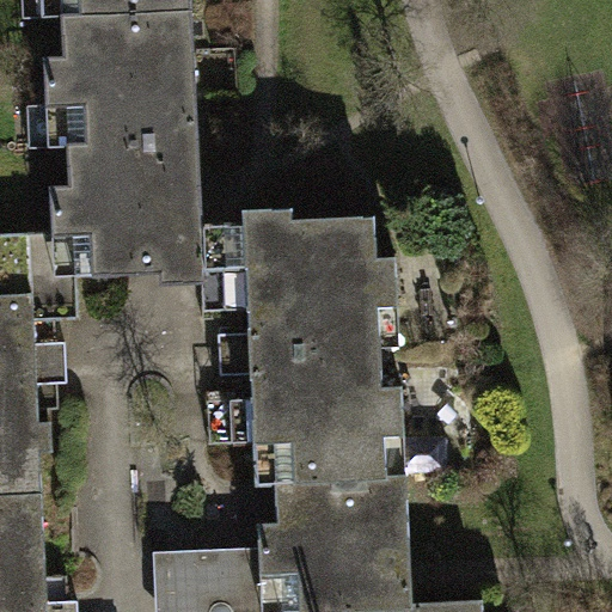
[(22,0),(24,20),(62,17),(61,0),(22,0)]
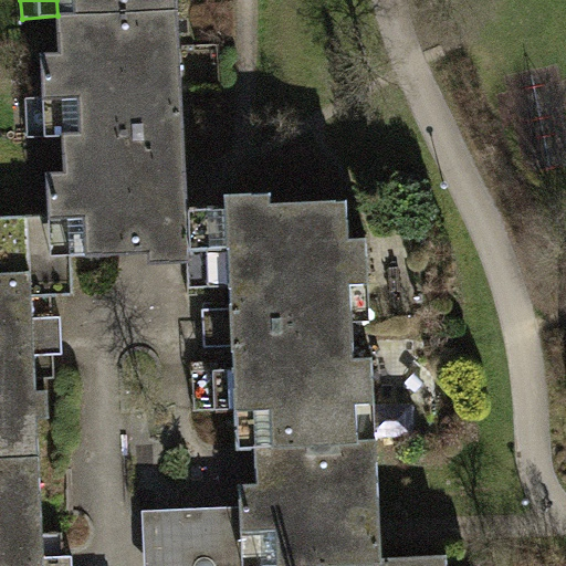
[(56,0),(58,16),(180,11),(179,0),(56,0)]
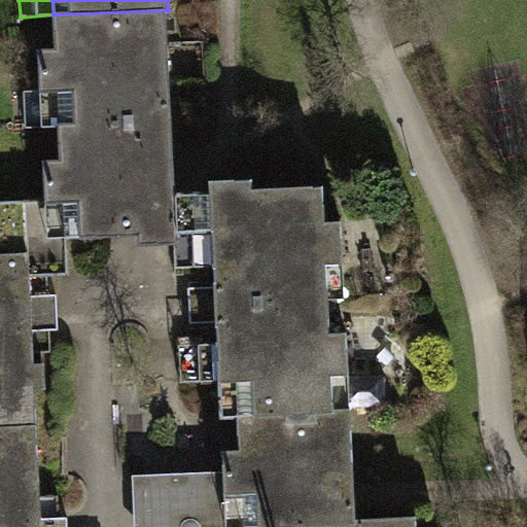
[(46,200),(0,201),(0,253),(27,252),(29,277),(30,277),(69,275),(67,238),(177,234),(175,192),(174,157),(168,10),(54,14),(55,48),(38,48),(40,91),(40,93),(58,92),(59,127),(61,160),(44,160),(46,200)]
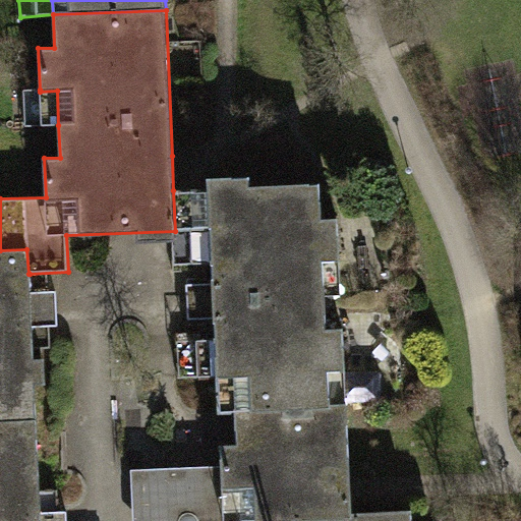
[(40,92),(40,90),(24,90),(25,125),(58,125),(57,91),(40,92)]
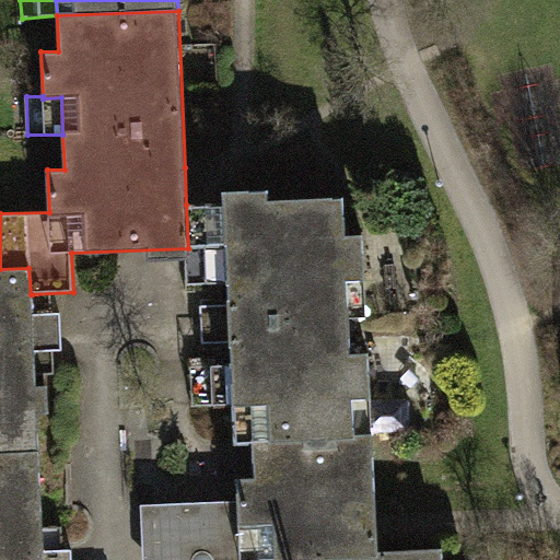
[(223,202),(186,205),(188,248),(226,246),(229,304),(230,322),(231,341),(232,364),(233,404),(234,441),(253,441),(356,436),(354,399),(372,399),(370,352),(351,352),(350,318),(348,281),(365,281),(363,234),(346,235),(343,197),(268,200),(268,191),(223,193),(223,202)]
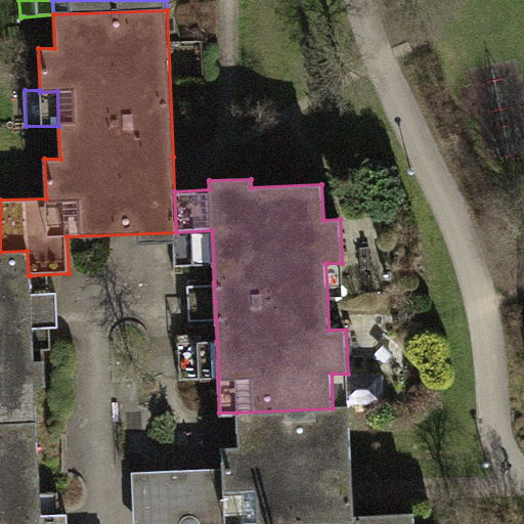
[(0,424),(37,423),(35,387),(46,386),(44,361),(34,361),(33,329),(32,310),(31,294),(30,275),(29,275),(27,251),(0,252),(0,424)]
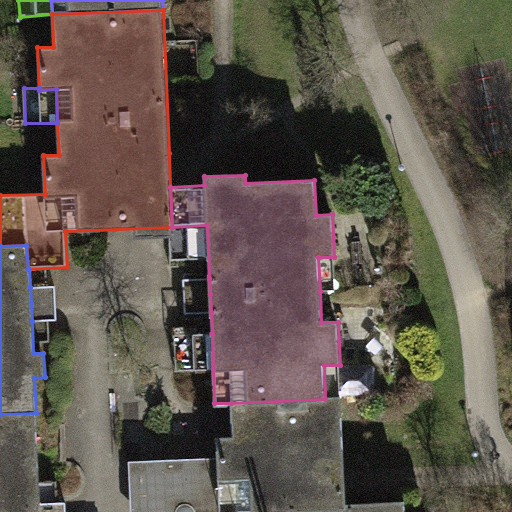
[(336,291),(334,257),(318,257),(320,291),(336,291)]
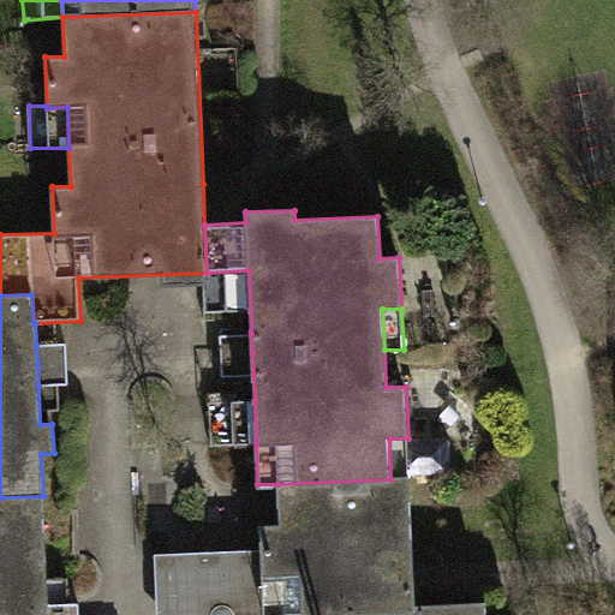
[(222,377),(254,375),(252,353),(251,334),(220,334),(222,377)]
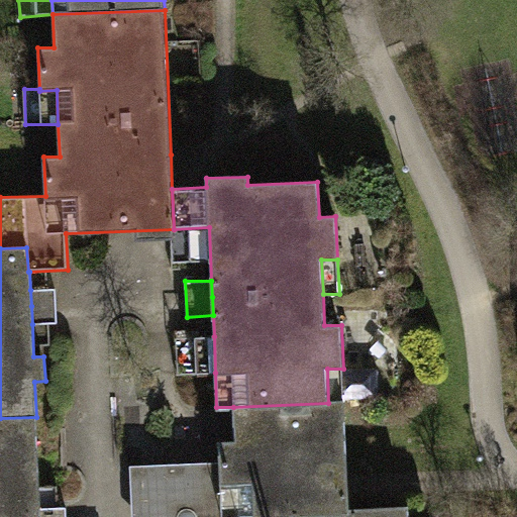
[(57,289),(30,290),(31,306),(32,324),(57,323),(57,289)]
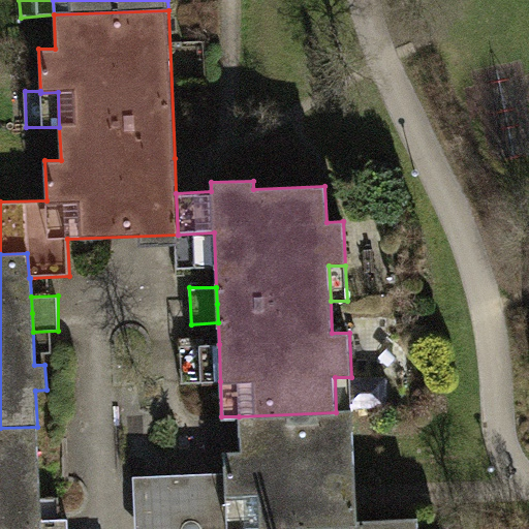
[(220,381),(219,344),(201,345),(201,382),(220,381)]
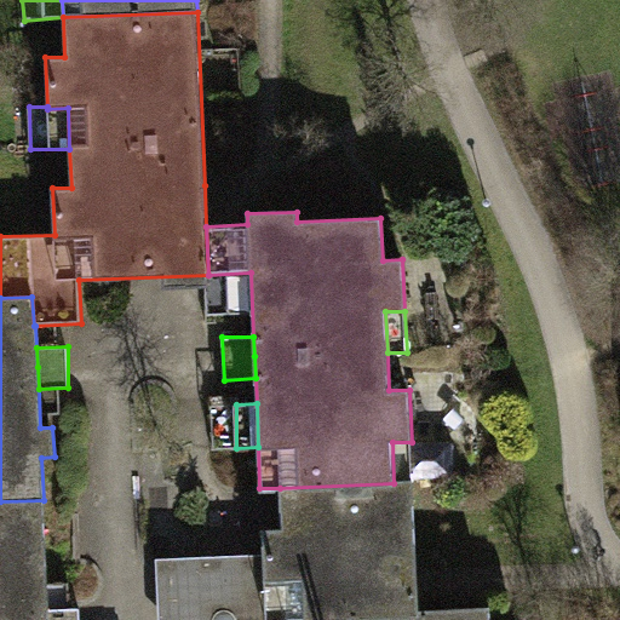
[(413,482),(412,442),(392,442),(394,483),(413,482)]
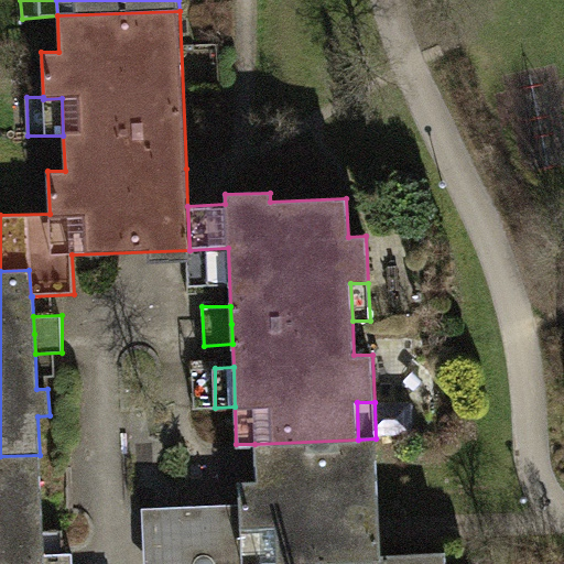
[(308,563),(325,563),(324,543),(380,540),(376,438),(358,440),(255,444),(257,465),(256,481),(238,481),(239,503),(241,528),(277,527),(277,563),(308,563)]
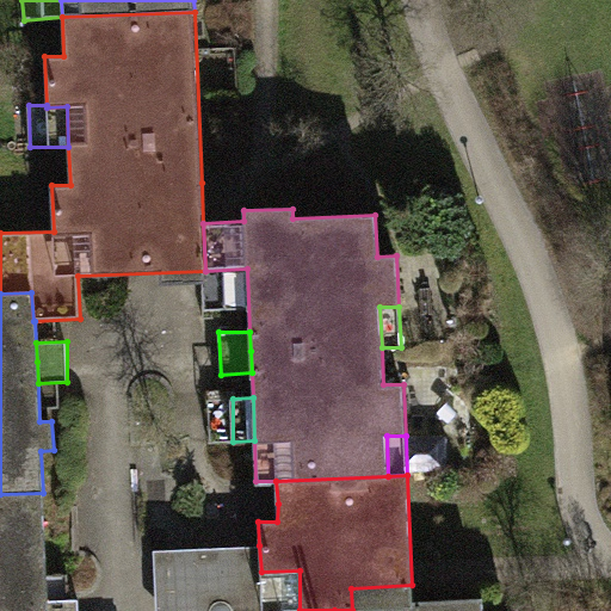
[(0,610),(48,610),(48,600),(43,493),(0,494),(0,610)]
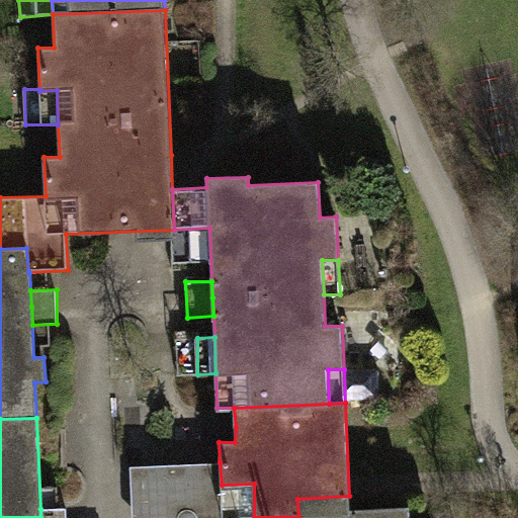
[(222,485),(220,462),(131,467),(132,517),(254,517),(254,484),(222,485)]
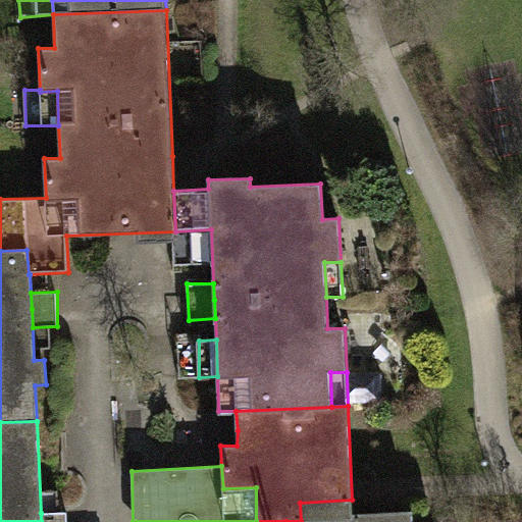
[(353,514),(352,500),(300,503),(301,521),(300,521),(413,521),(413,511),(353,514)]
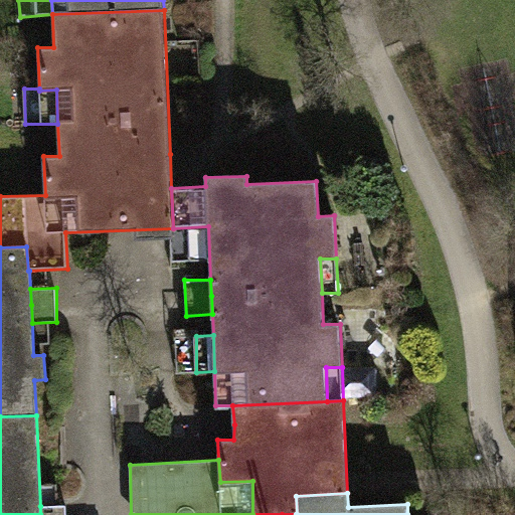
[(66,514),(66,506),(40,506),(40,514),(66,514)]
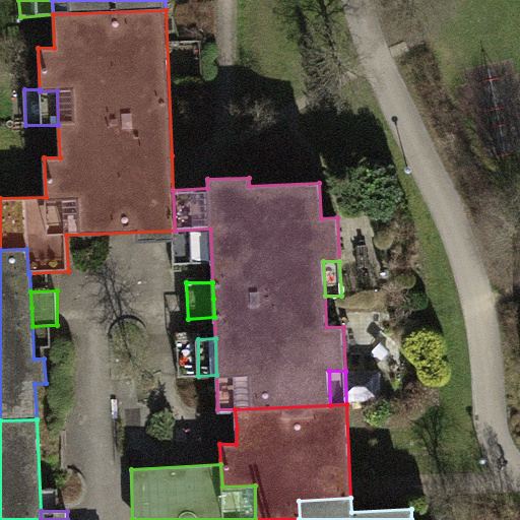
All buildings are outlined.
